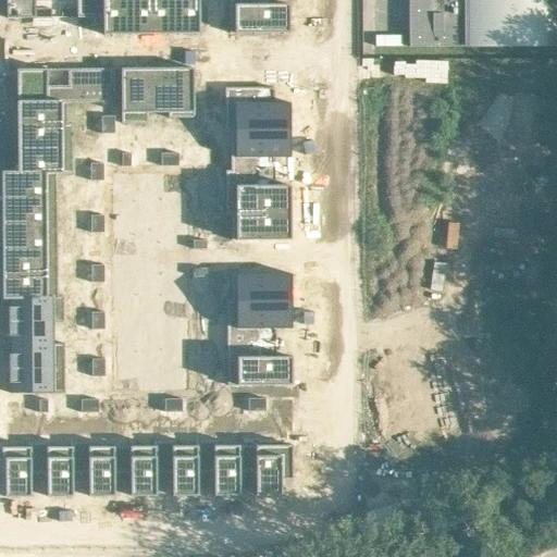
[(7,0),(7,19),(51,17),(51,9),(36,9),(35,0),(7,0)]
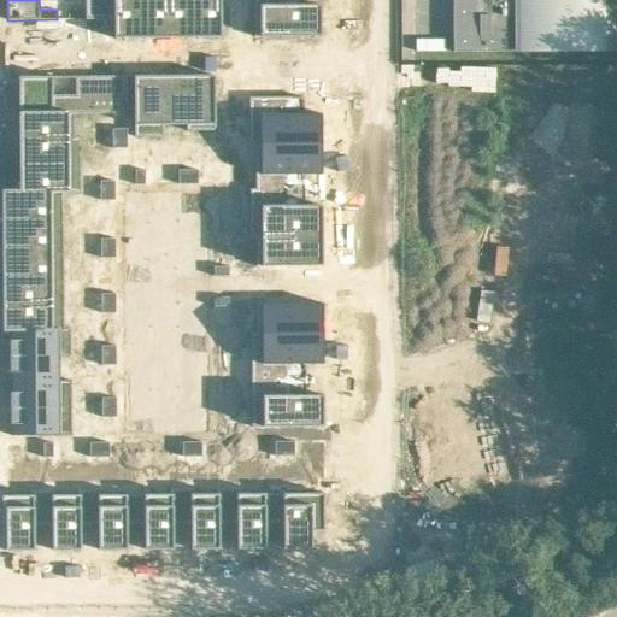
[(86,0),(86,10),(69,10),(69,19),(115,19),(116,19),(116,0),(86,0)]
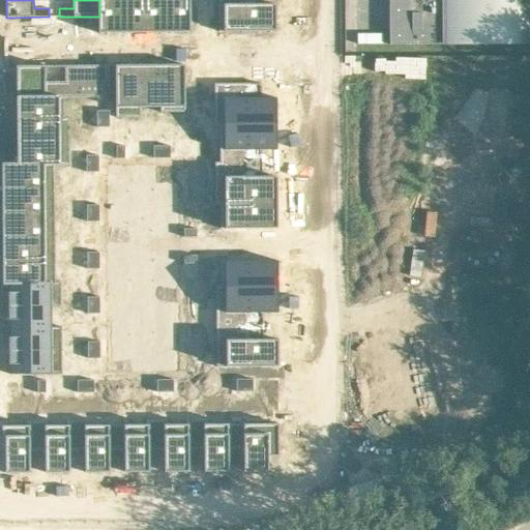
[(99,0),(99,17),(98,17),(98,33),(122,33),(121,0),(99,0)]
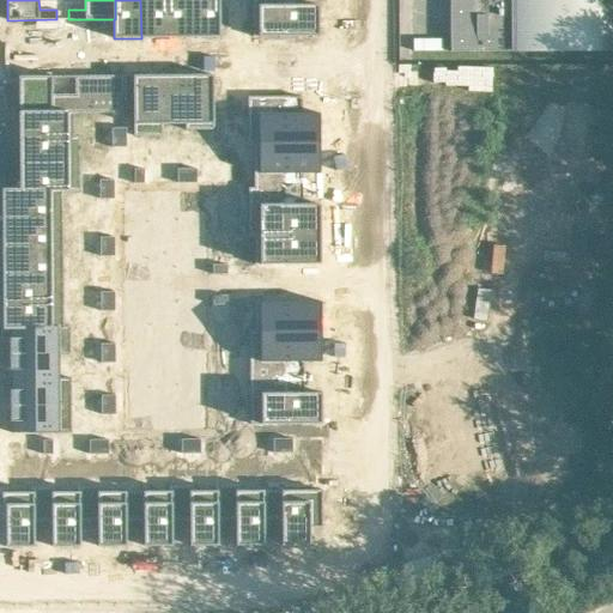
[(167,0),(140,0),(141,38),(168,38),(167,0)]
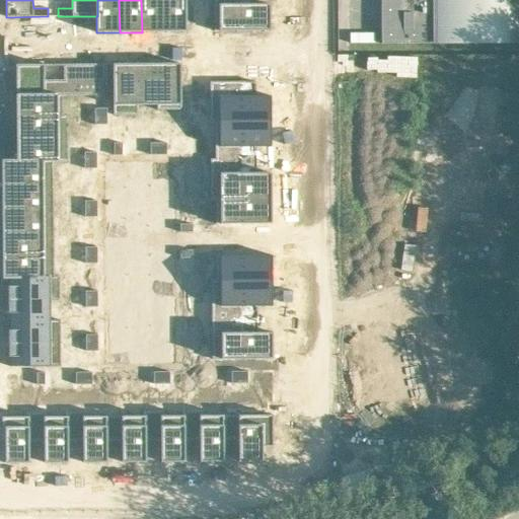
[(162,0),(141,0),(142,32),(163,31),(162,0)]
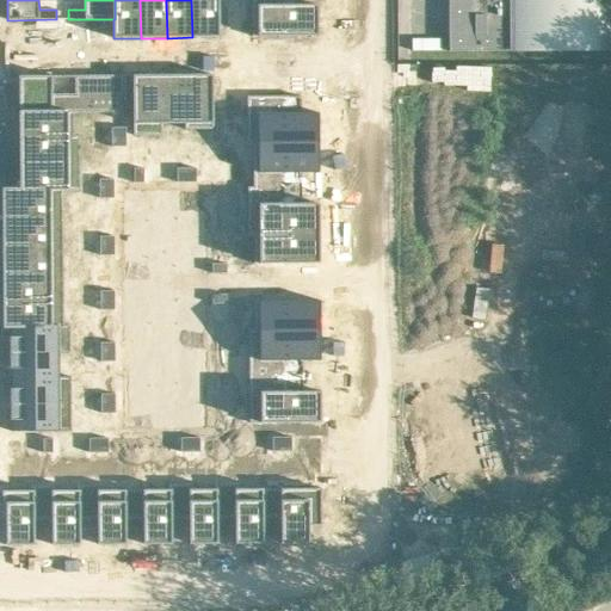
[(218,0),(191,0),(192,37),(220,37),(220,36),(218,0)]
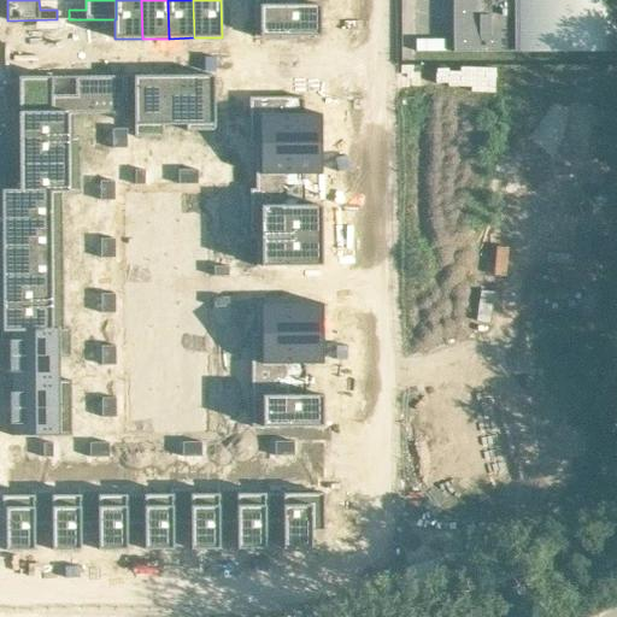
[(292,0),(254,0),(254,35),(254,36),(322,36),(321,5),(303,5),(292,5),(292,0)]
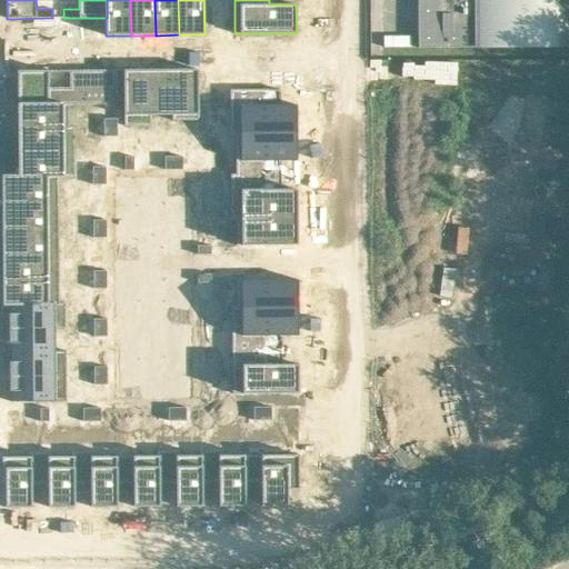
[(568,46),(568,0),(417,0),(417,48),(568,46)]
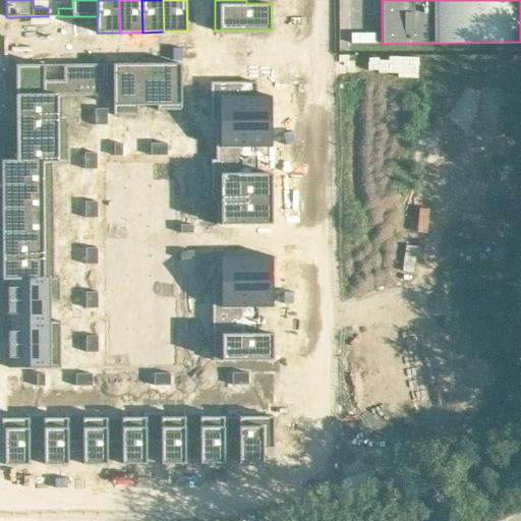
[(159,105),(158,105),(158,110),(182,110),(181,63),(159,64),(159,105)]
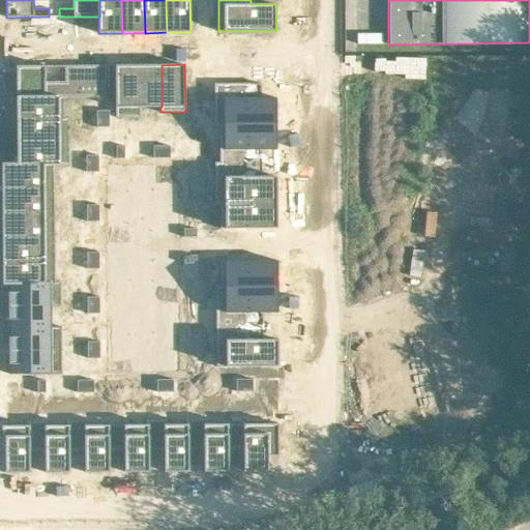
[(46,66),(17,66),(17,97),(64,96),(64,97),(109,97),(109,95),(105,95),(105,90),(109,90),(109,65),(65,65),(65,82),(46,82),(46,66)]
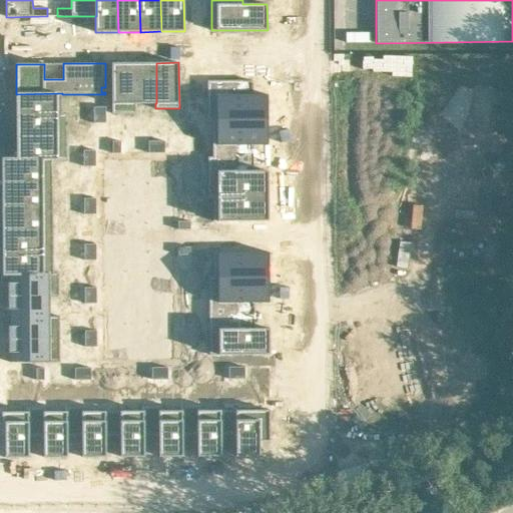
[(134,63),(112,63),(112,113),(136,113),(136,104),(134,104),(134,63)]
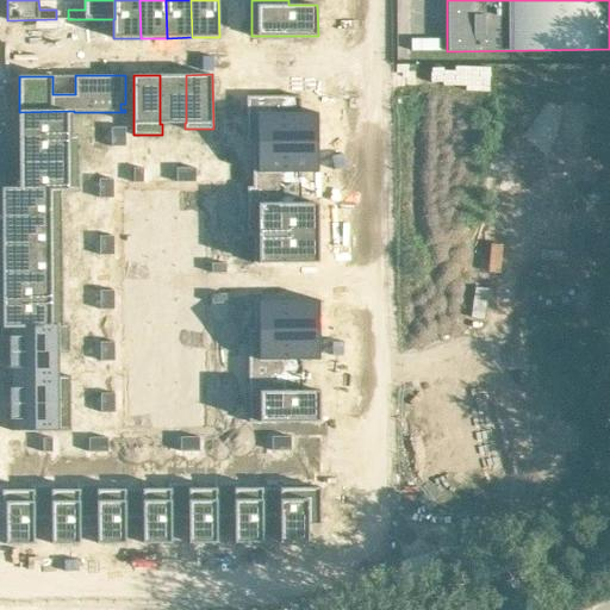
[(186,75),(160,75),(160,124),(162,124),(185,123),(186,123),(186,75)]
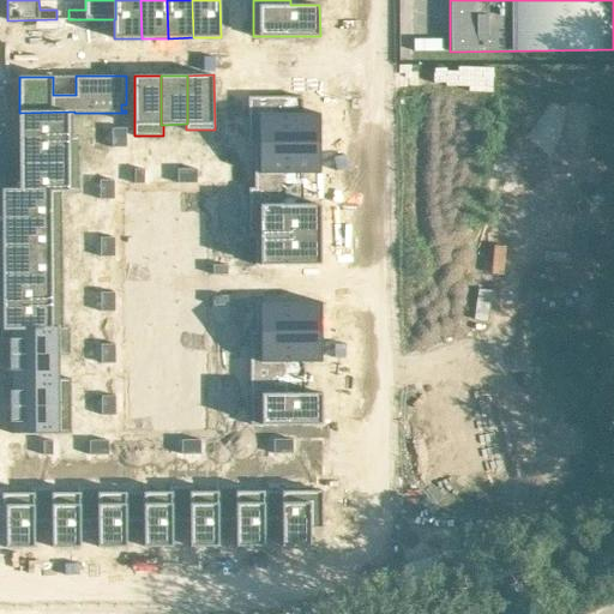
[(301,96),(248,97),(248,145),(254,145),(254,144),(320,143),(320,113),(302,113),(292,113),(292,98),(301,98),(301,96)]
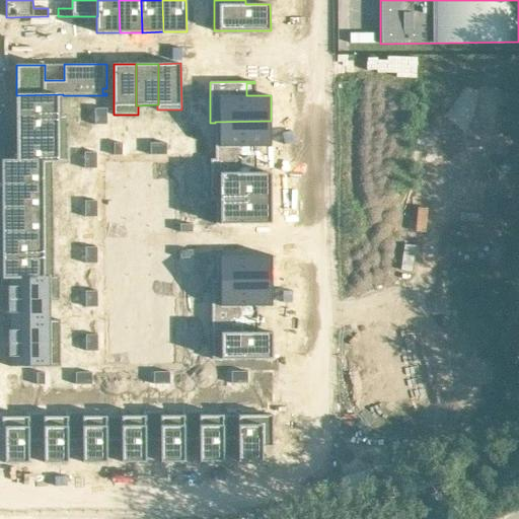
[(63,94),(16,95),(16,117),(63,117),(63,116),(63,95),(63,94)]
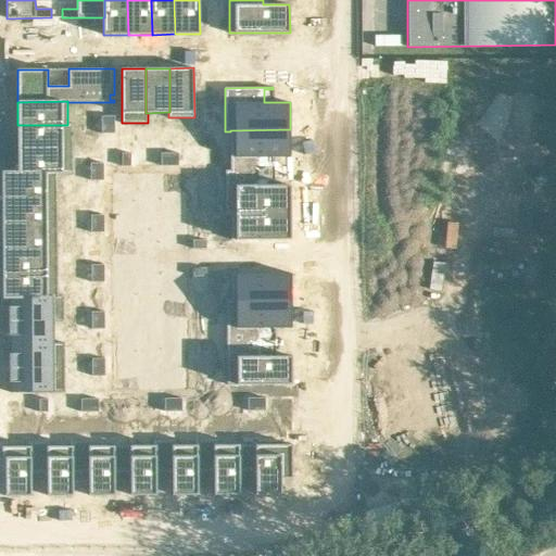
[(114,116),(101,116),(101,125),(115,125),(114,116)]
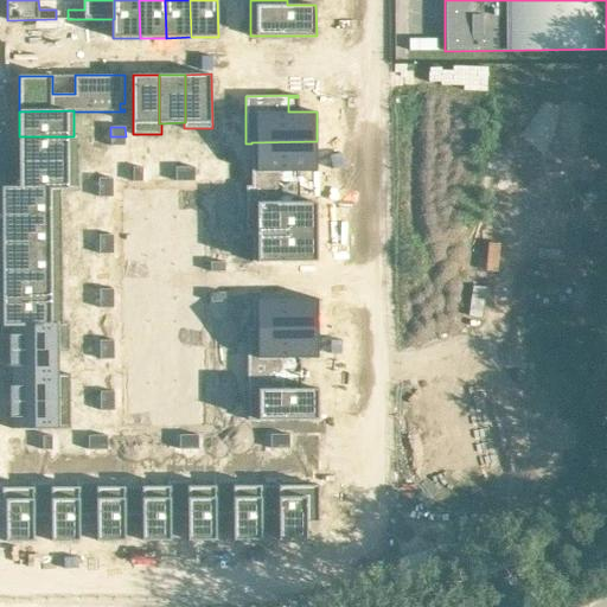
[(74,136),(19,136),(20,163),(80,161),(80,135),(74,135),(74,136)]
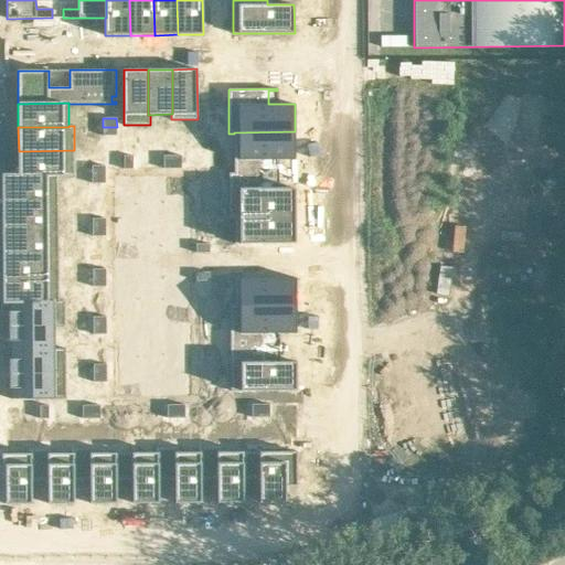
[(117,127),(103,127),(103,136),(117,136),(117,127)]
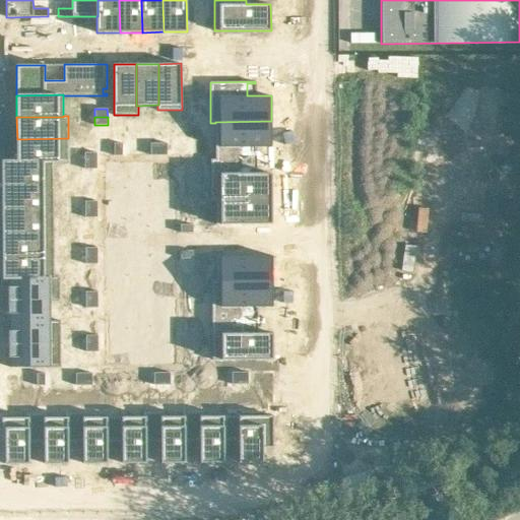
[(271,121),(215,122),(215,123),(215,159),(215,160),(247,159),(247,147),(256,147),(271,146),(271,121)]
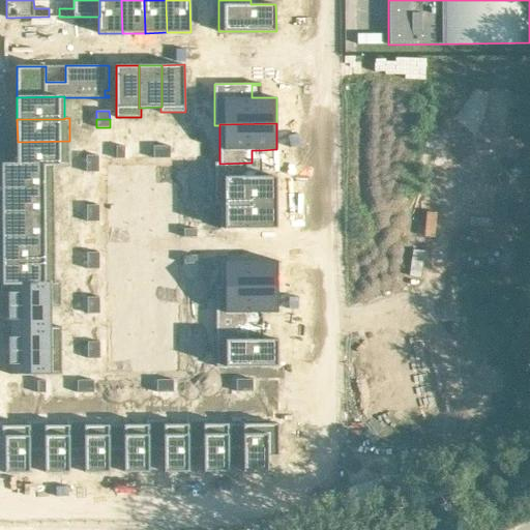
[(69,141),(18,142),(18,163),(18,164),(54,164),(54,165),(69,165),(69,141)]
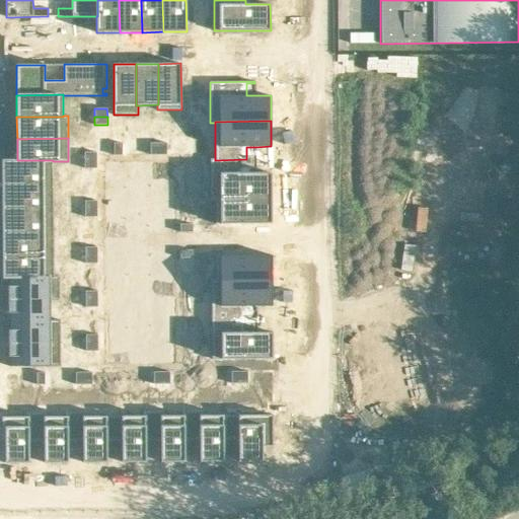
[(158,143),(150,142),(150,155),(158,155),(158,143)]
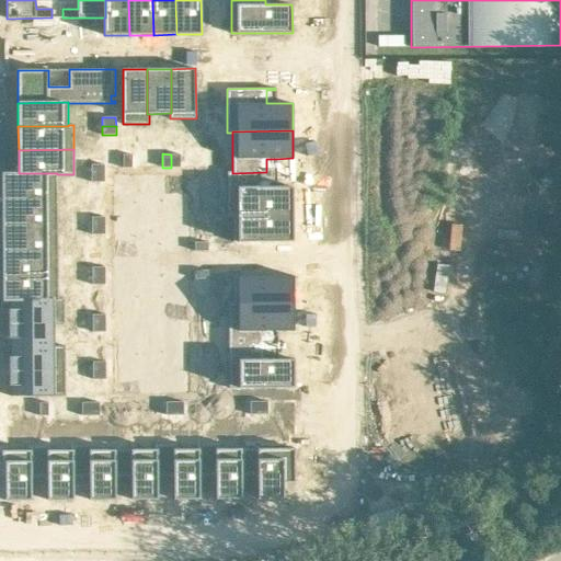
[(132,155),(123,155),(123,168),(132,168),(132,155)]
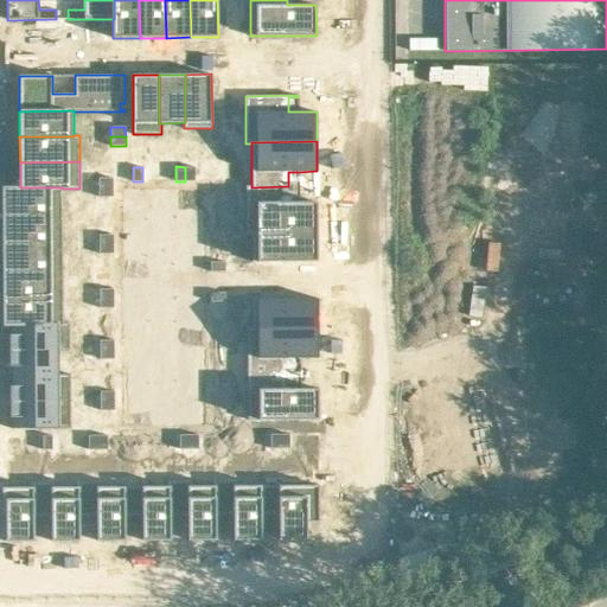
[(195,167),(185,167),(185,181),(195,181),(195,167)]
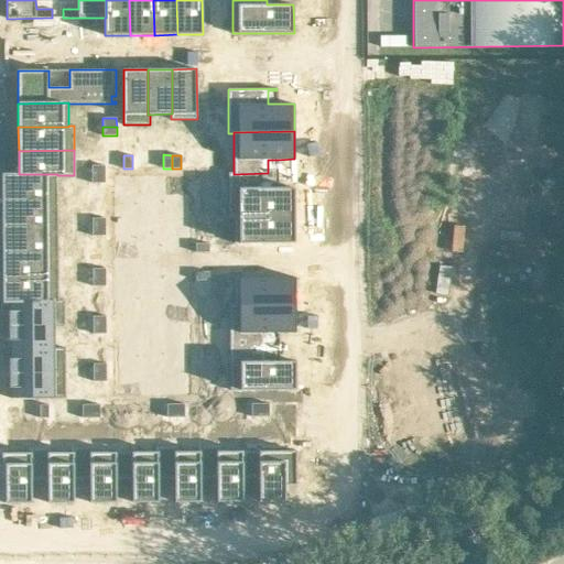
[(105,165),(91,165),(91,174),(105,174),(105,165)]
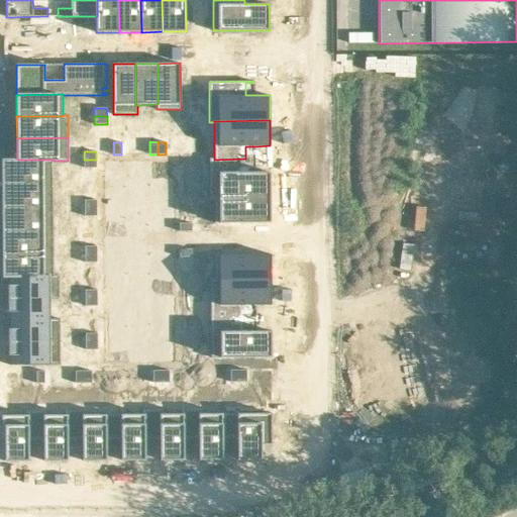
[(17,159),(2,159),(2,184),(54,184),(53,161),(53,160),(17,160),(17,159)]
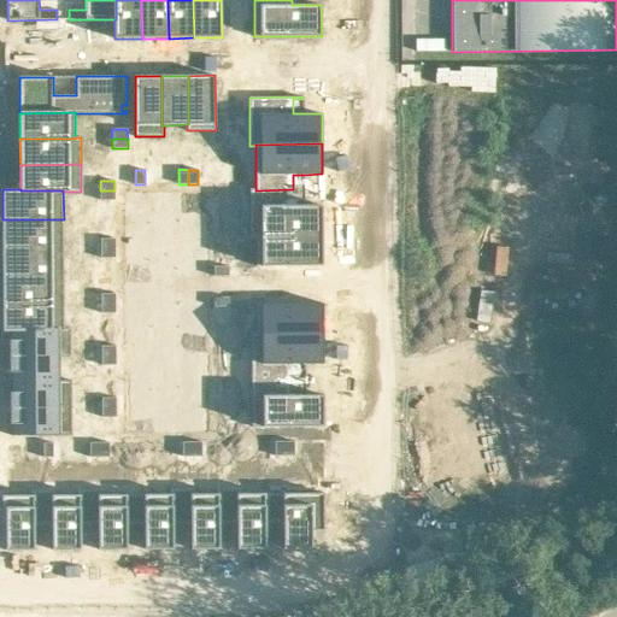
[(256,189),(251,189),(251,238),(257,238),(257,236),(323,235),(323,205),(305,205),(294,205),(293,189),(256,191),(256,189)]
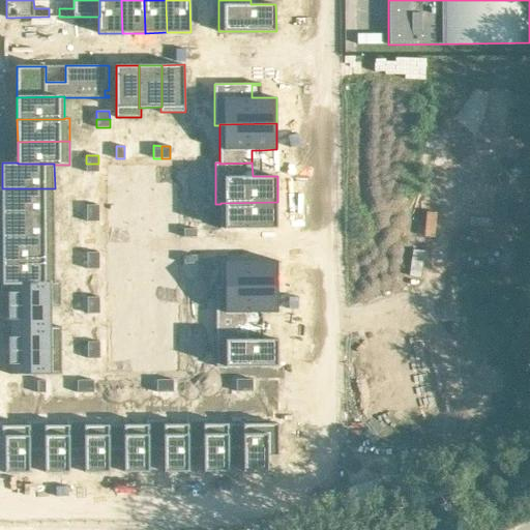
[(98,164),(86,164),(86,172),(98,172),(98,164)]
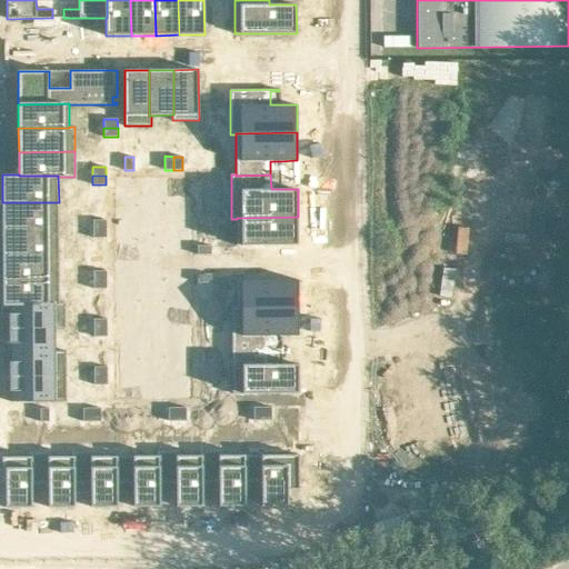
[(59,202),(2,202),(2,230),(59,229),(59,202)]
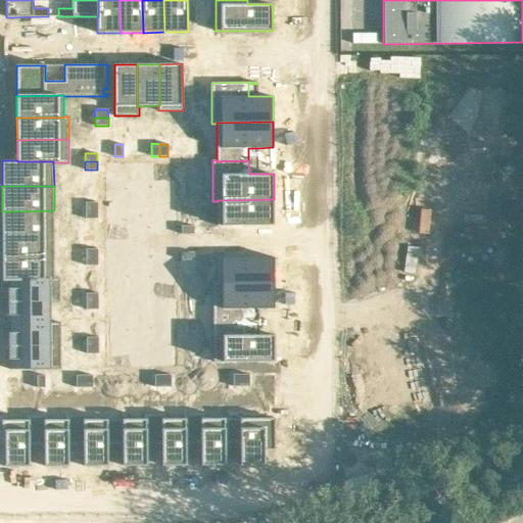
[(274,199),(218,200),(218,201),(218,226),(274,225),(274,199)]
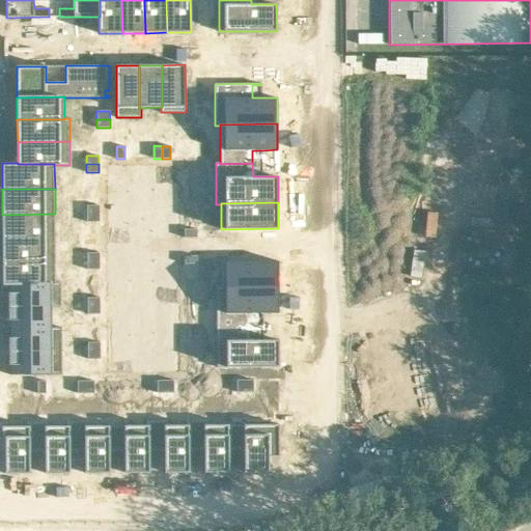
[(100,205),(86,205),(87,214),(100,214),(100,205)]
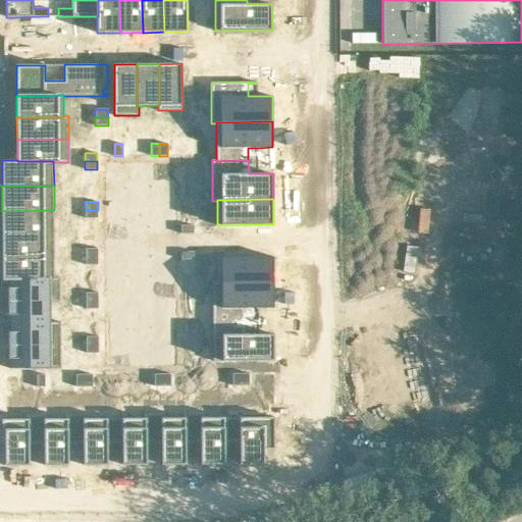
[(54,210),(2,211),(2,236),(54,235),(54,210)]
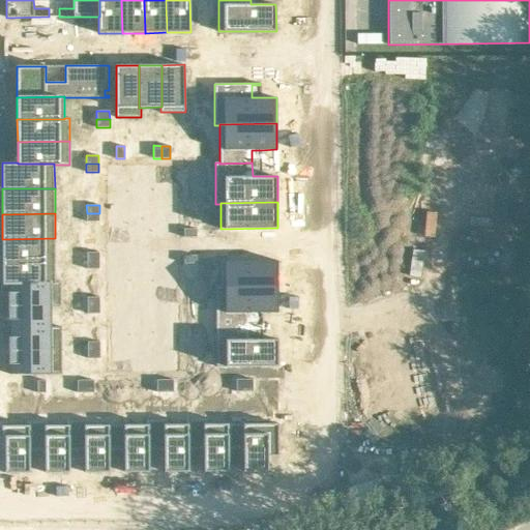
[(99,213),(87,213),(87,222),(99,222),(99,213)]
